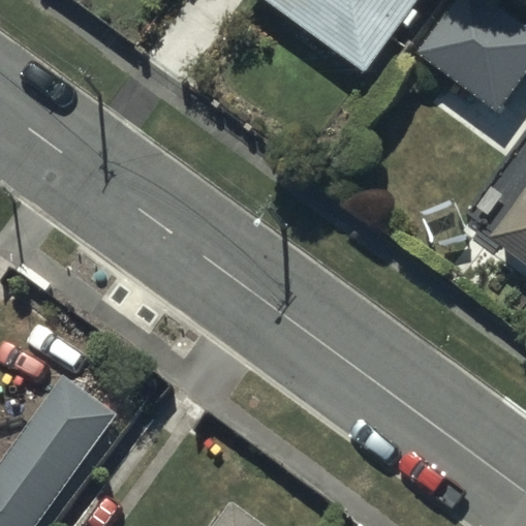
[(267,0),(363,72),(418,0),(267,0)]
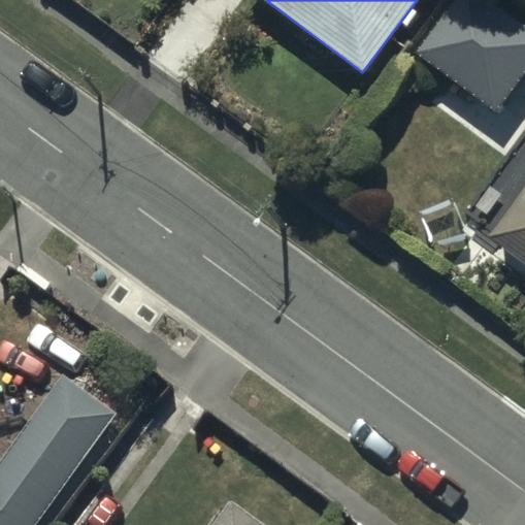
[(524,12),(507,0),(446,0),(408,48),(495,116),(524,75),(524,12)]
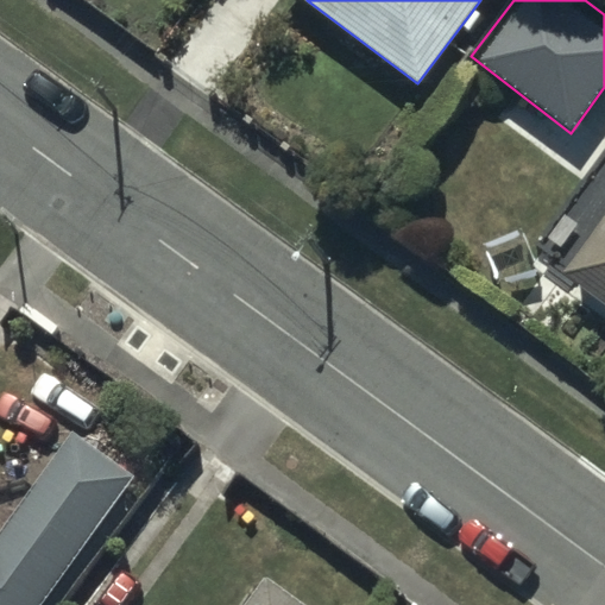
[(604,209),(560,272),(604,306),(604,209)]
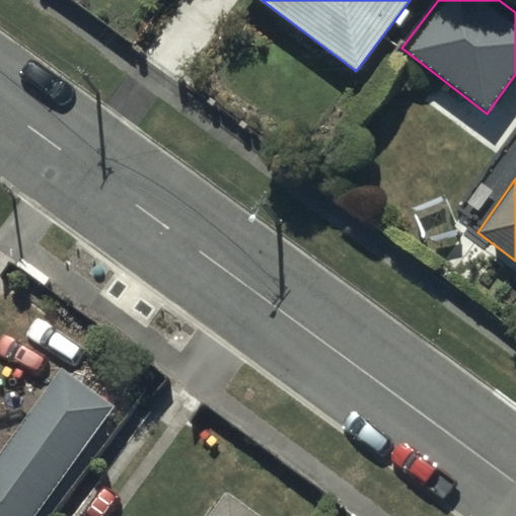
[(34,515),(112,416),(119,407),(61,365),(0,450),(0,515),(34,515)]
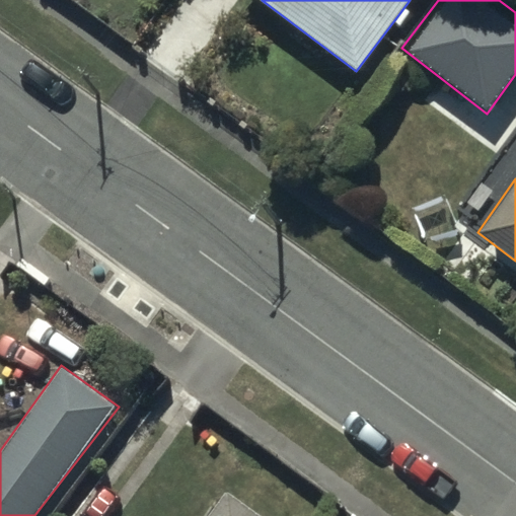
[(258,515),(224,491),(206,515),(258,515)]
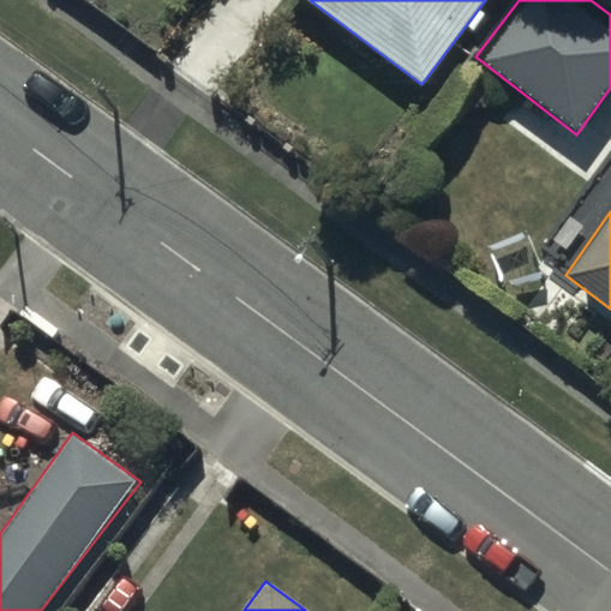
All buildings are outlined.
